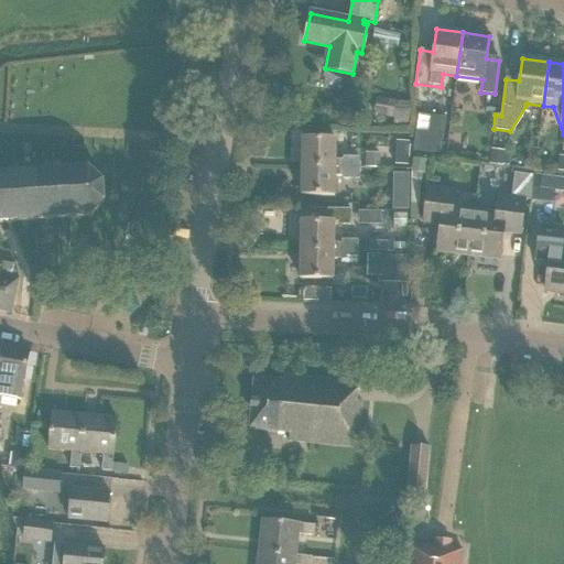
[(405,80),(402,80),(402,76),(396,76),(396,99),(404,99),(405,80)]
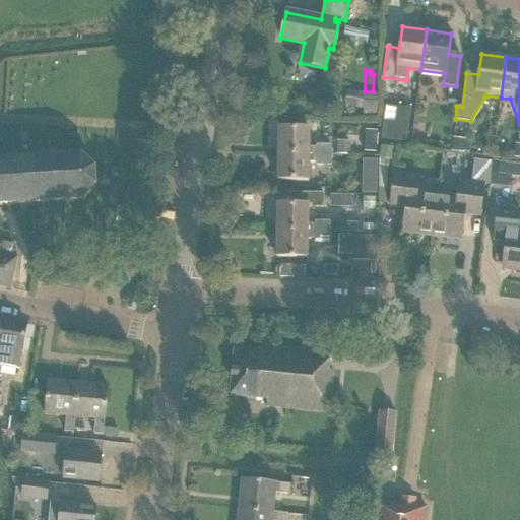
[(377,94),(362,94),(362,116),(377,116),(377,94)]
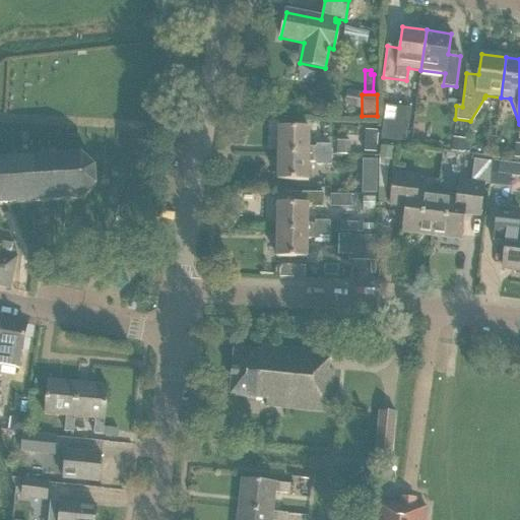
[(382,121),(380,140),(406,143),(411,109),(397,107),(395,123),(382,121)]
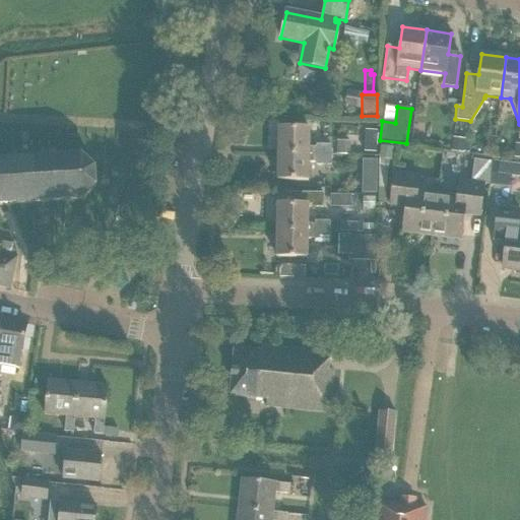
[(367,126),(364,146),(376,148),(379,128),(367,126)]
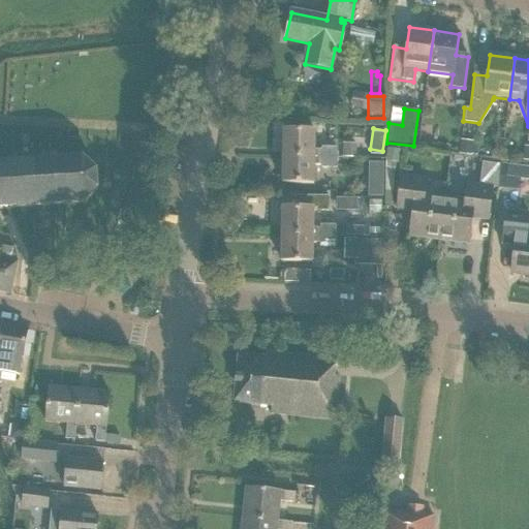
[(314,131),(283,131),(283,157),(337,158),(337,148),(321,148),(321,151),(314,151),(314,131)]
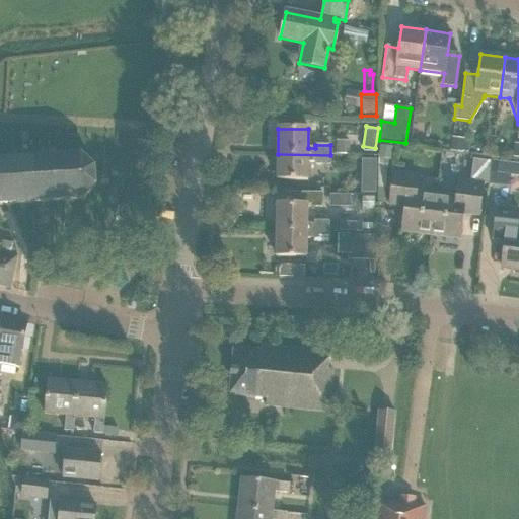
[(412,144),(423,145),(424,132),(414,131),(412,144)]
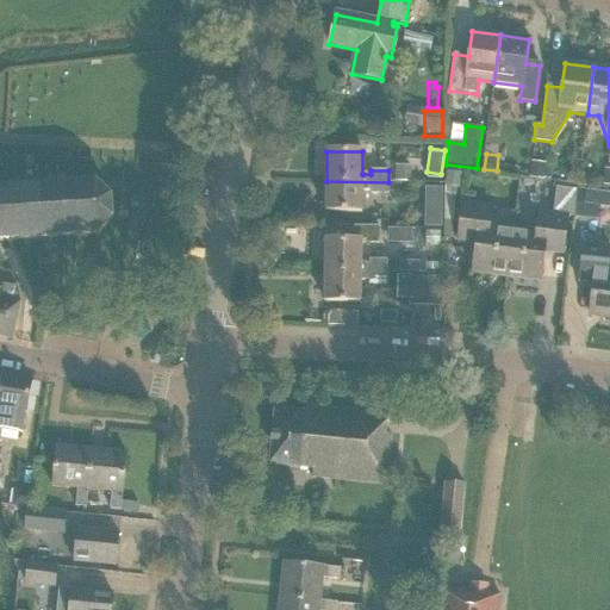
[(528,178),(542,179),(545,163),(530,161),(528,178)]
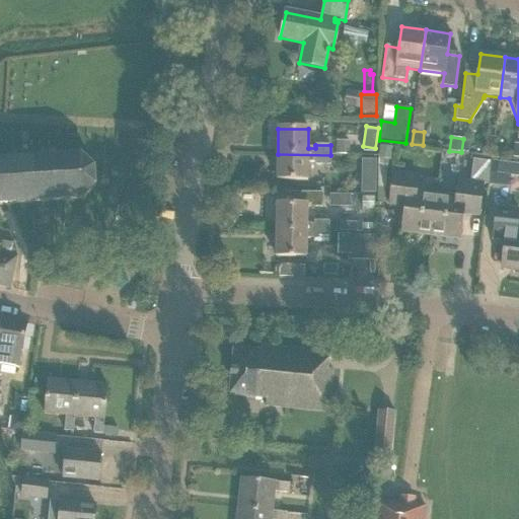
[(337,141),(336,154),(349,155),(350,142),(337,141)]
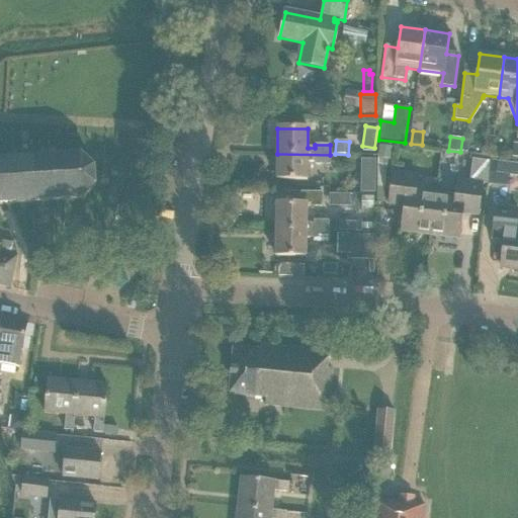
[(378,145),(377,158),(390,160),(392,147),(378,145)]
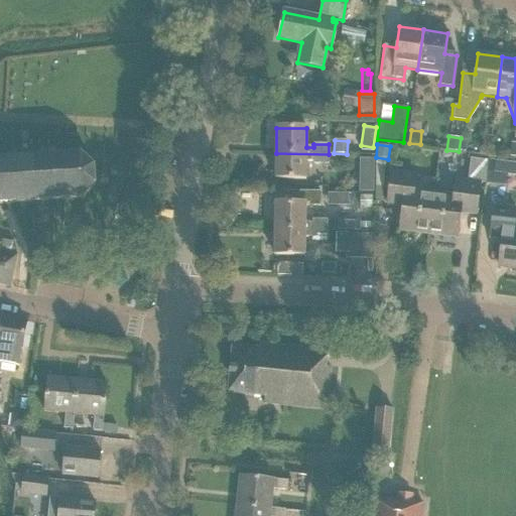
[(454,197),(432,194),(428,235),(457,239),(461,210),(476,211),(480,183),(483,183),(486,161),(482,160),(483,154),(467,152),(466,160),(469,160),(467,181),(456,180),(454,197)]
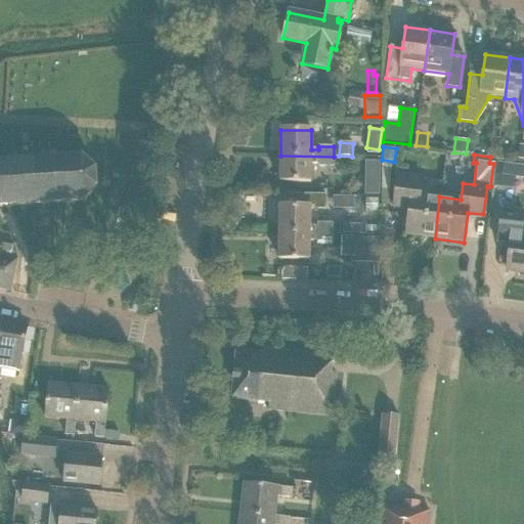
[(94,168),(83,158),(83,157),(80,156),(80,157),(64,158),(64,157),(61,157),(61,158),(46,159),(46,158),(43,158),(43,159),(28,160),(28,159),(25,159),(25,160),(9,161),(9,160),(6,161),(0,161),(0,207),(9,207),(12,207),(12,206),(28,205),(28,206),(31,206),(31,205),(46,204),(46,205),(49,204),(63,203),(63,204),(67,203),(82,202),(85,200),(84,200),(95,188),(97,186),(96,186),(95,171),(96,170),(94,168)]
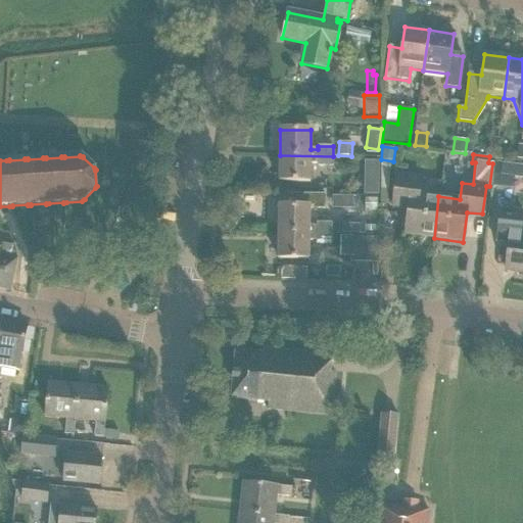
[(332,167),(333,156),(280,155),(279,182),(310,182),(311,163),(318,163),(318,167),(332,167)]
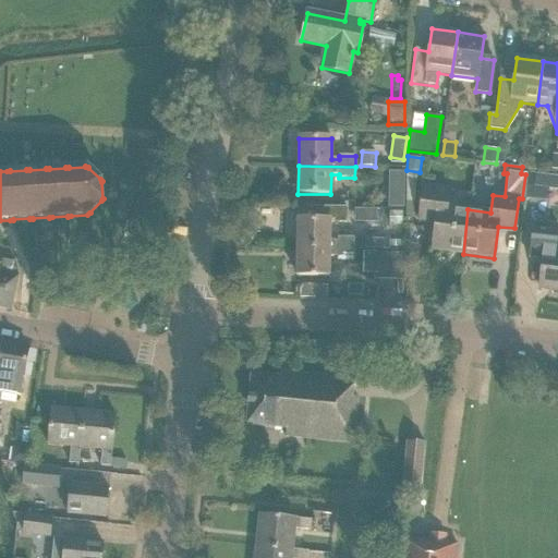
[(388,172),(388,187),(404,187),(404,172),(388,172)]
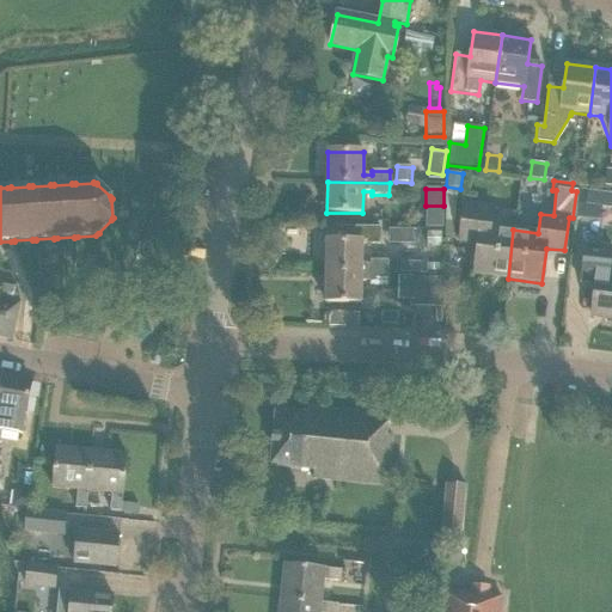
[(611,194),(587,191),(583,219),(599,221),(599,212),(611,213),(611,194)]
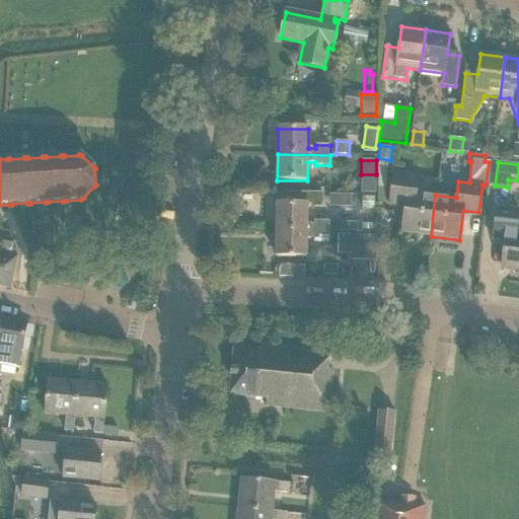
[(401,232),(431,236),(435,195),(416,193),(418,176),(393,173),(389,202),(405,203),(401,232)]
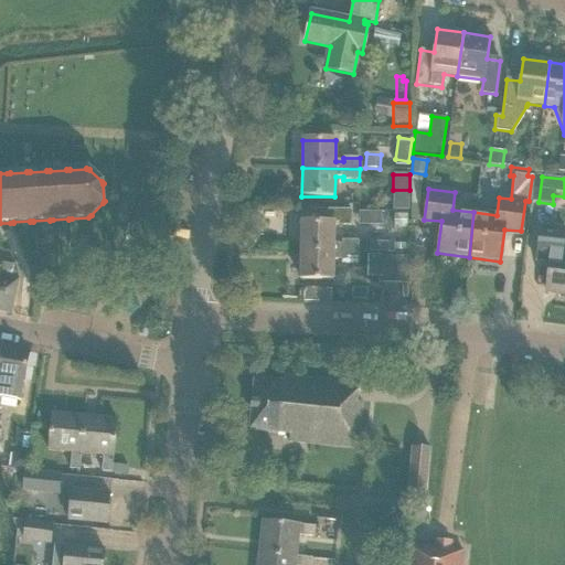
[(359,206),(359,221),(383,221),(383,208),(359,206)]
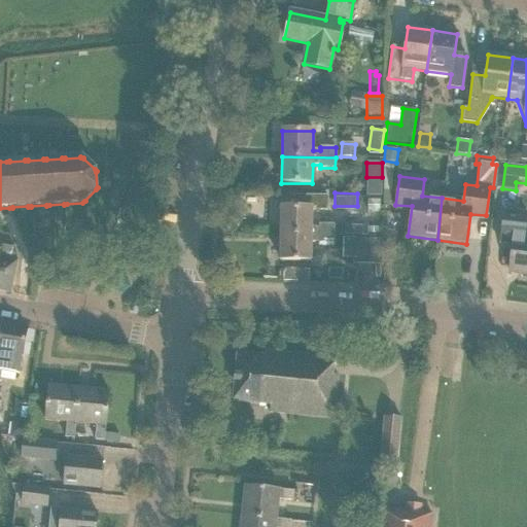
[(293,208),(281,208),(280,235),(334,236),(334,225),(319,225),(319,227),(311,227),(312,211),(327,211),(327,197),(293,196),(293,208)]
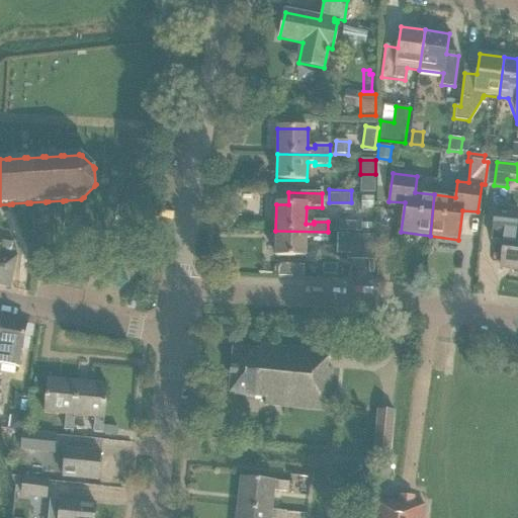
[(361,196),(361,208),(373,209),(373,196),(361,196)]
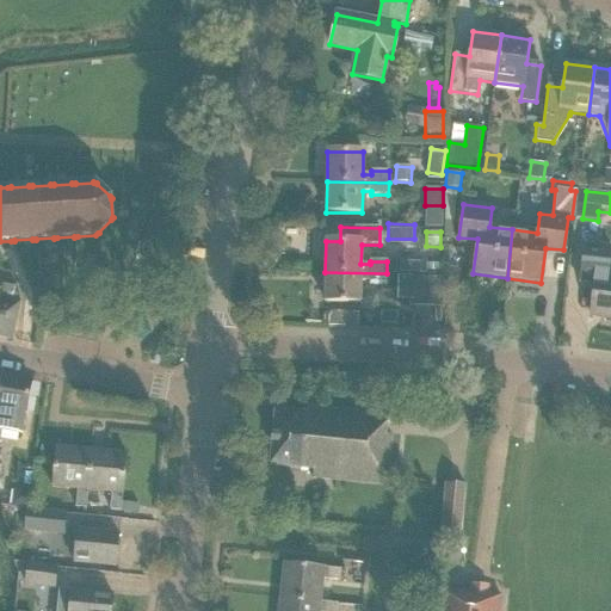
[(590,315),(610,318),(610,279),(606,279),(610,248),(585,246),(580,283),(594,284),(590,315)]
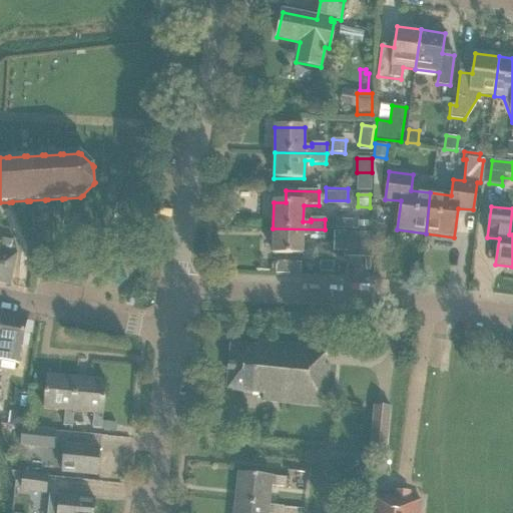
[(325,239),(325,229),(273,228),(273,254),(303,254),(303,236),(310,236),(310,239),(325,239)]
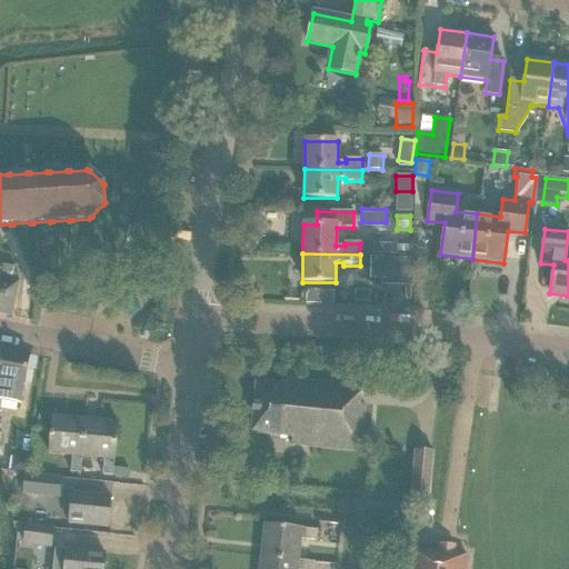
[(386,278),(386,286),(410,287),(411,259),(387,258),(386,278)]
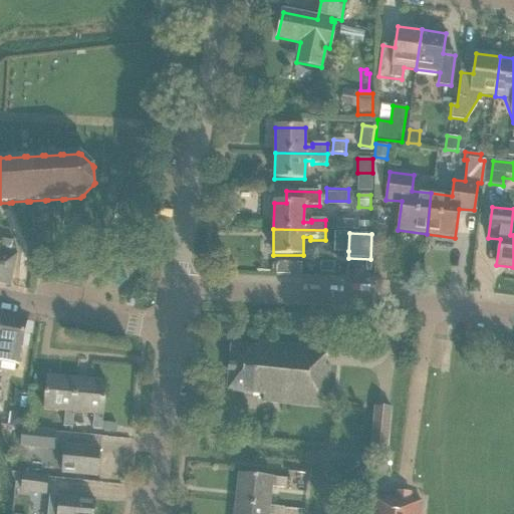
[(0,284),(10,286),(17,255),(16,255),(14,242),(0,239),(0,284)]
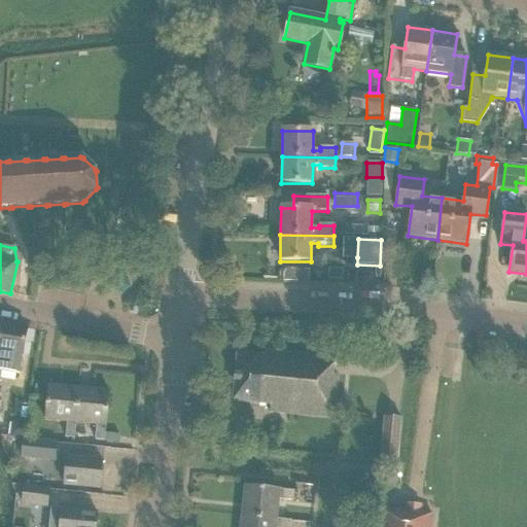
[(283,269),(283,281),(309,282),(309,270),(283,269)]
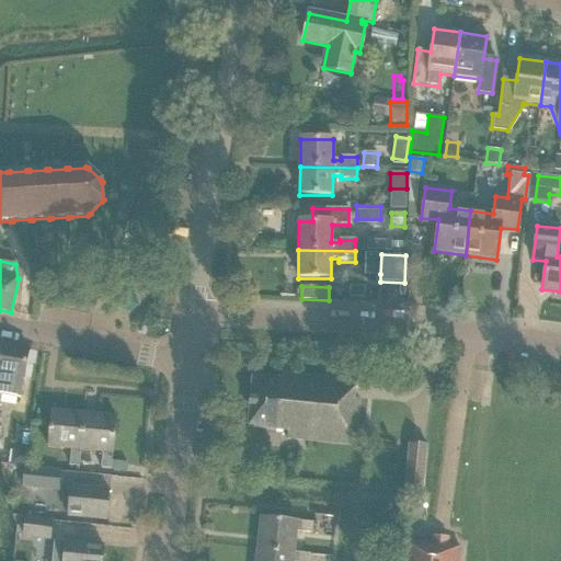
[(0,439),(2,427),(0,427),(0,396),(19,399),(21,379),(24,380),(29,347),(0,343),(0,439)]
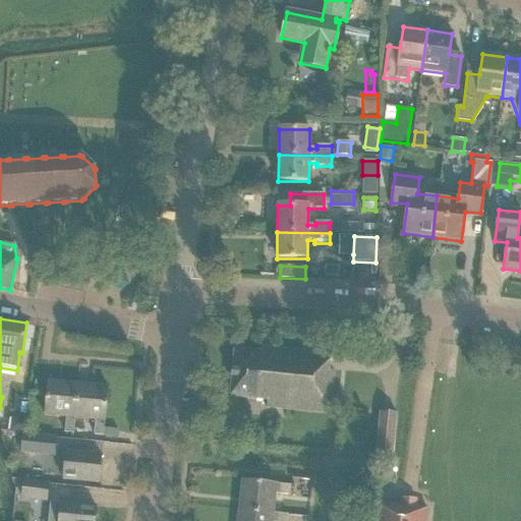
[(266,408),(330,414),(334,371),(329,371),(331,353),(259,346),(258,353),(234,351),(230,397),(267,400),(266,408)]
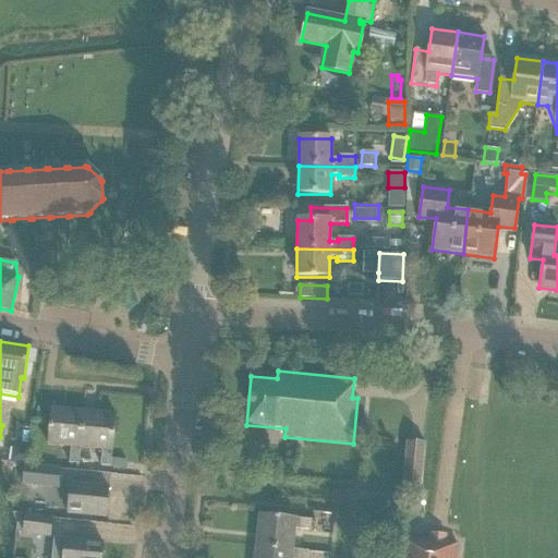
[(79,464),(80,449),(84,412),(51,409),(48,446),(71,448),(69,463),(79,464)]
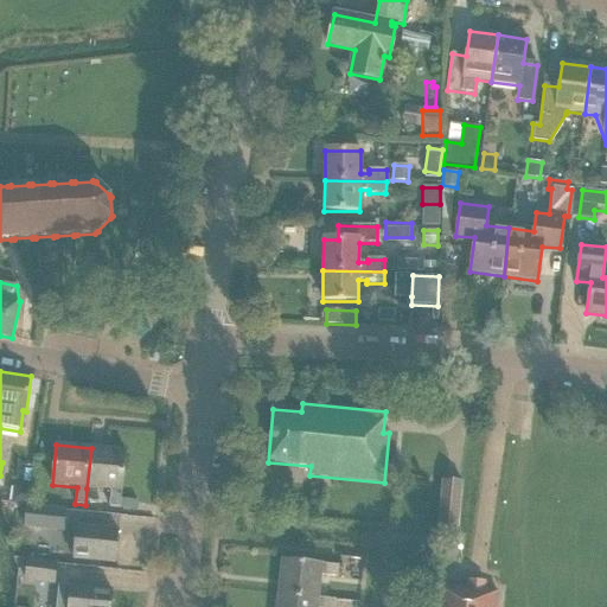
[(120,509),(126,451),(91,448),(87,489),(110,491),(109,508),(120,509)]
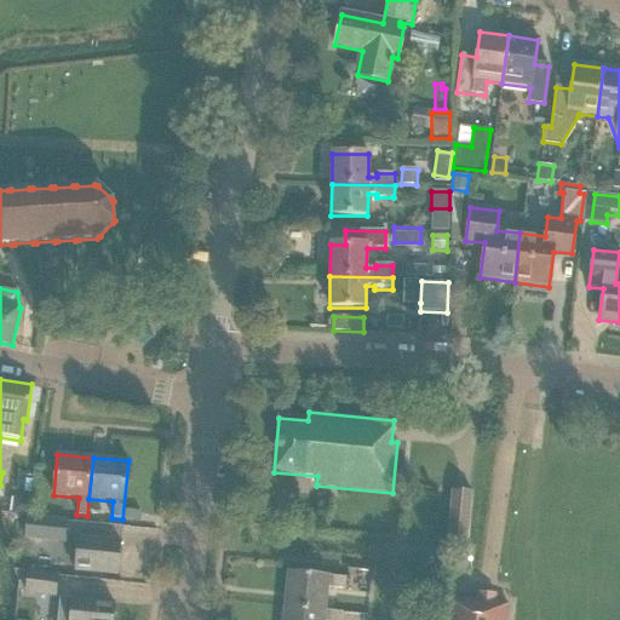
[(447,539),(466,541),(471,493),(452,491),(447,539)]
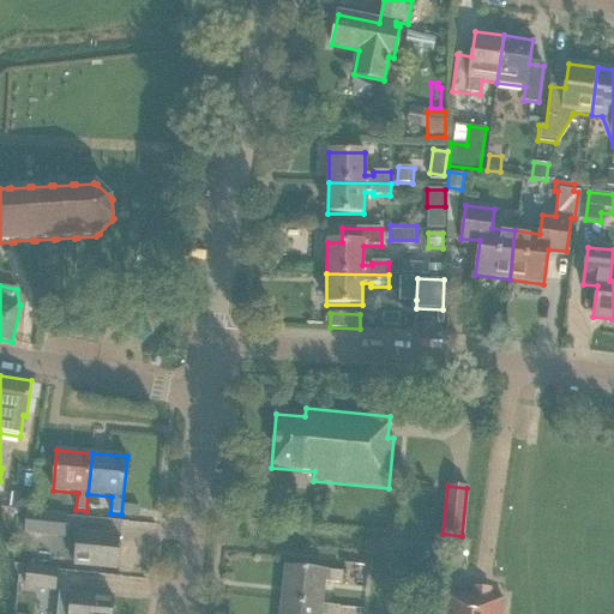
[(12,492),(11,510),(29,511),(31,494),(12,492)]
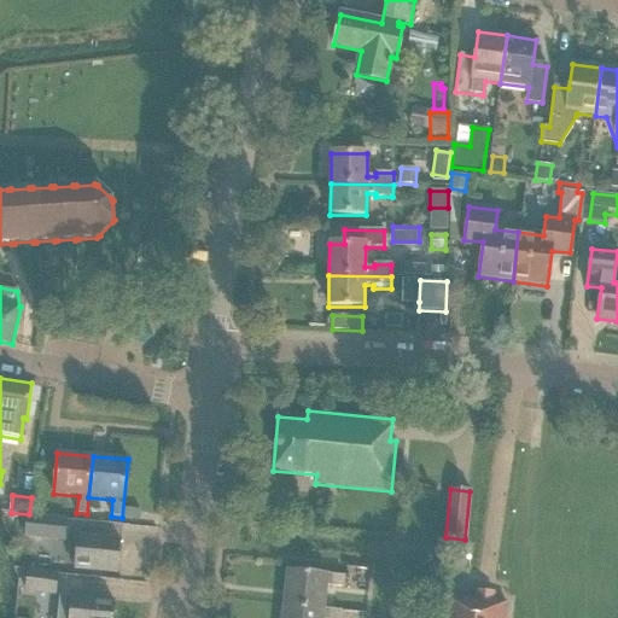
[(65,522),(27,518),(24,536),(63,541),(65,522)]
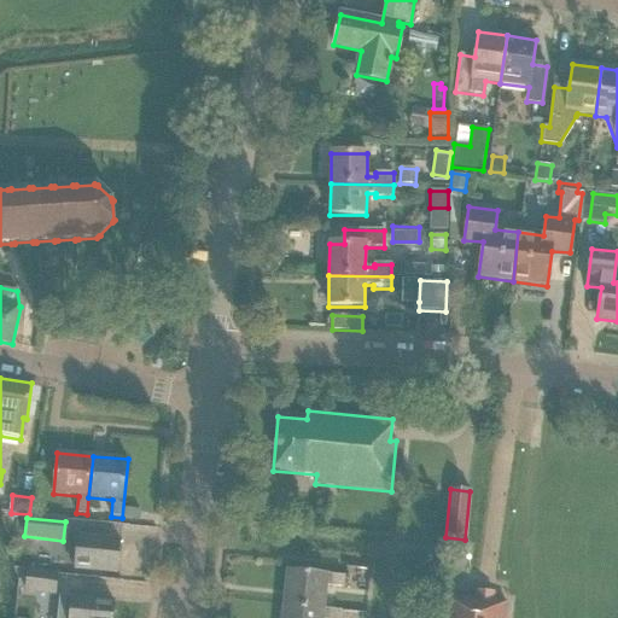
[(75,570),(116,573),(120,540),(79,536),(75,570)]
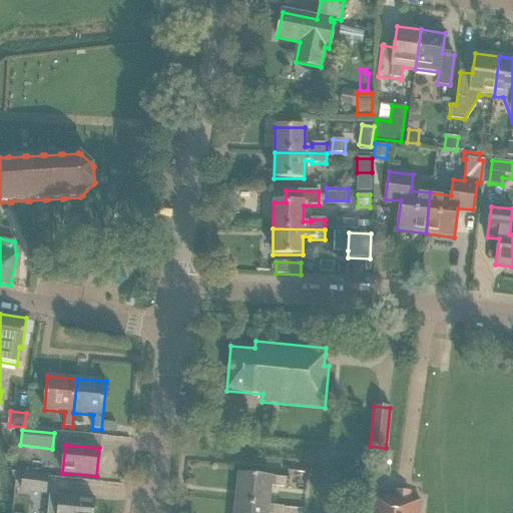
[(23,472),(21,491),(45,493),(47,475),(23,472)]
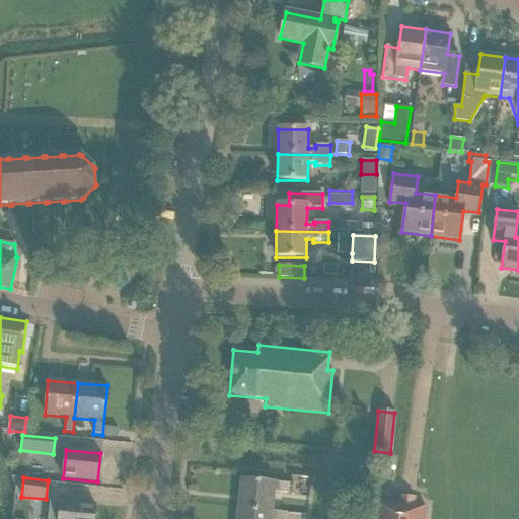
[(290,485),(240,479),(237,508),(272,512),(274,492),(289,494),(290,485)]
